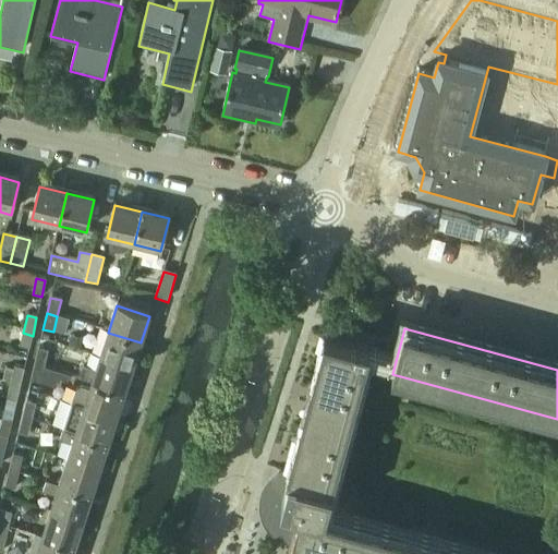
[(23,333),(20,348),(28,350),(33,336),(23,333)]
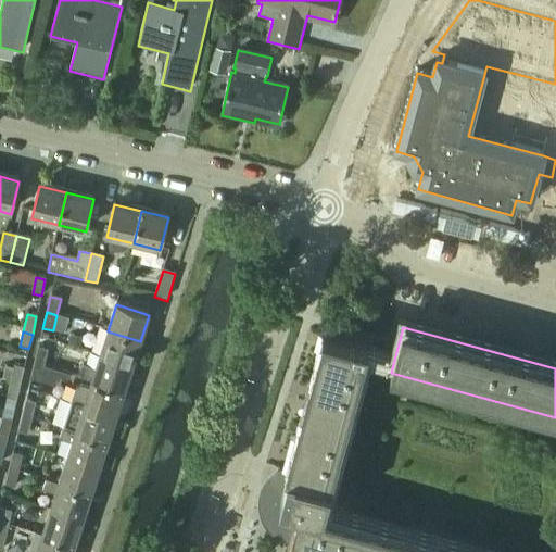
[(133,366),(140,341),(108,331),(100,356),(133,366)]
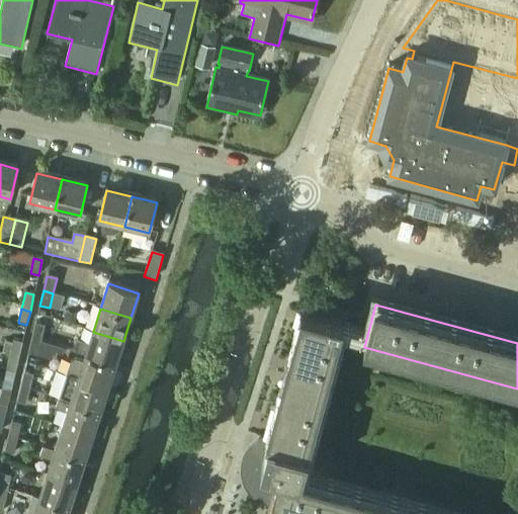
[(245,465),(245,469),(245,475),(246,480),(246,481),(274,489),(268,513),(439,513),(301,477),(343,323),(300,312),(266,440),(262,442),(258,444),(254,447),(251,450),(254,451),(251,462),(246,460),(245,465)]
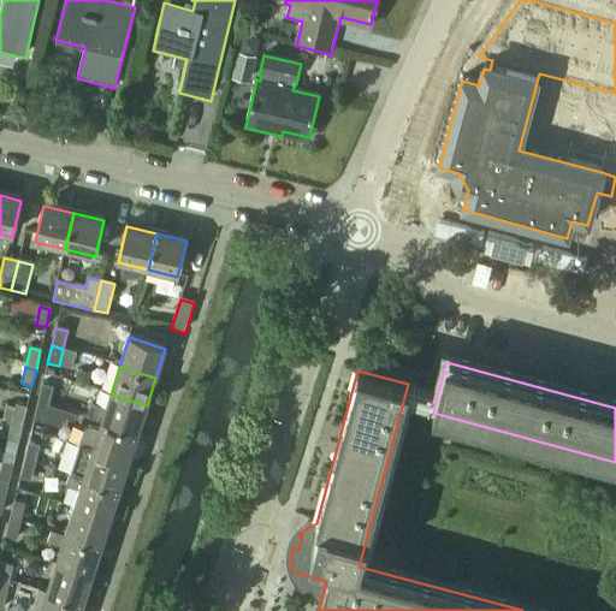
[(42,386),(37,403),(48,407),(53,389),(42,386)]
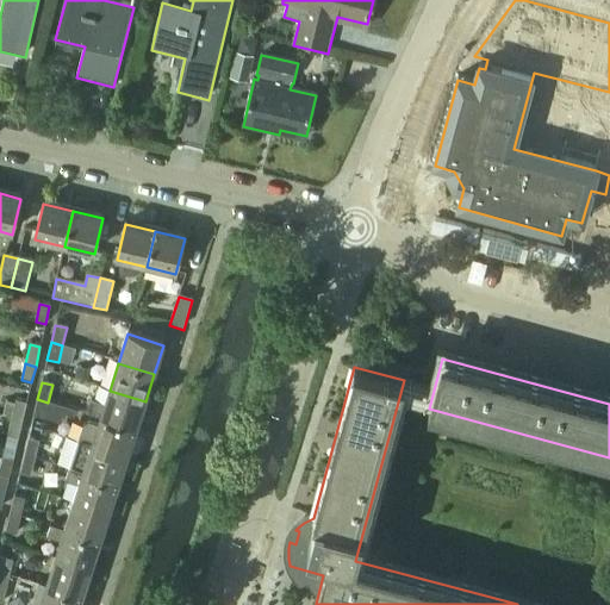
[(89,401),(86,415),(100,419),(136,430),(145,401),(110,391),(105,406),(89,401)]
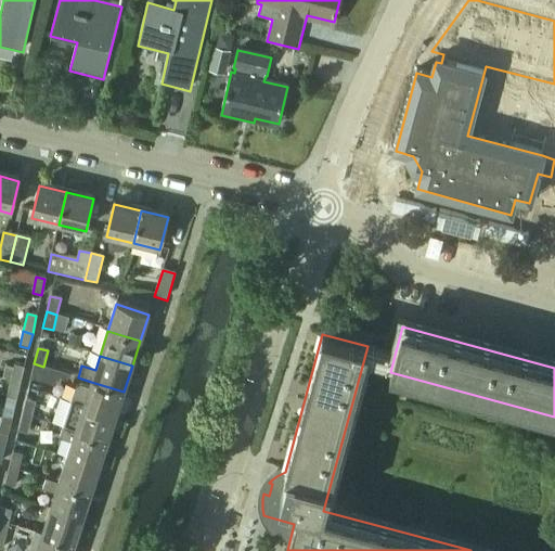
[(34,363),(30,380),(40,382),(43,367),(34,363)]
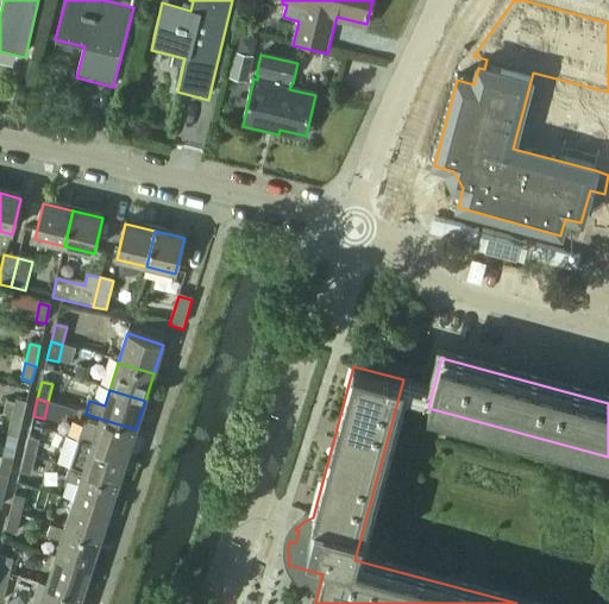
[(16,402),(11,420),(22,422),(26,404),(16,402)]
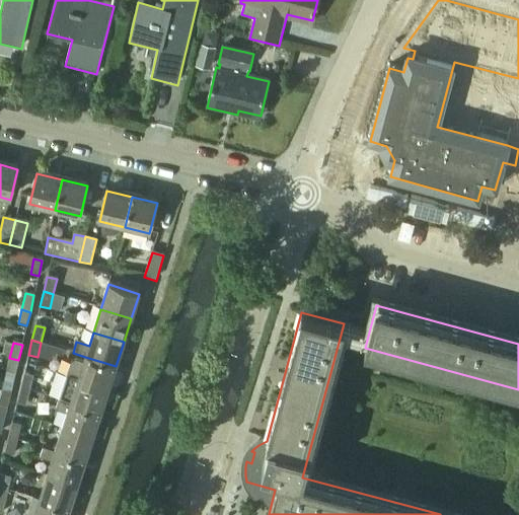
[(107,390),(116,366),(85,357),(83,365),(75,362),(70,365),(66,377),(107,390)]
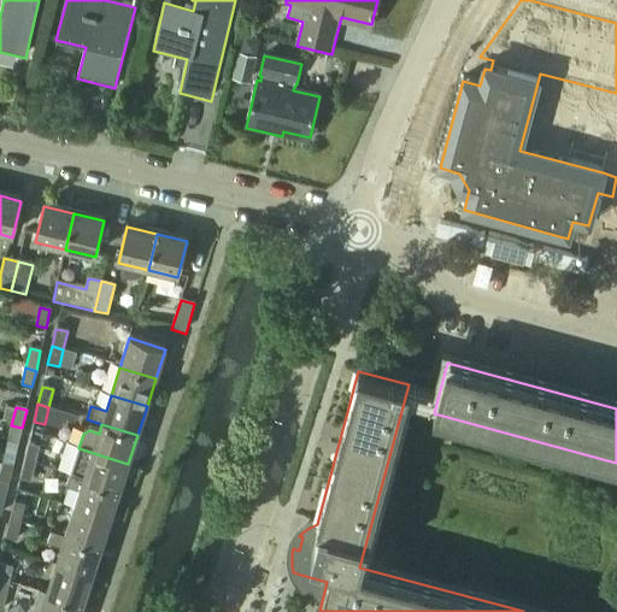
[(22,428),(11,425),(7,442),(18,445),(22,428)]
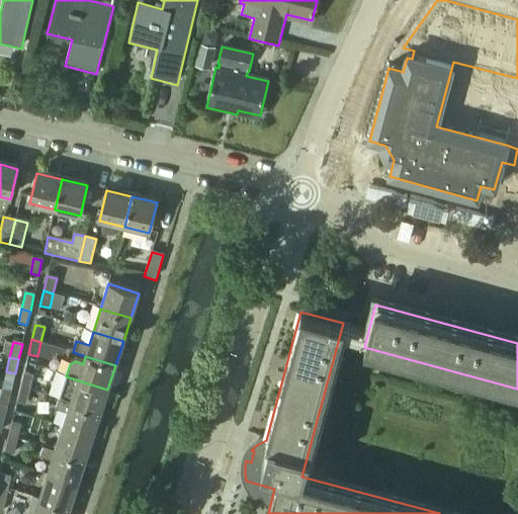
[(23,374),(19,389),(30,392),(33,376),(23,374)]
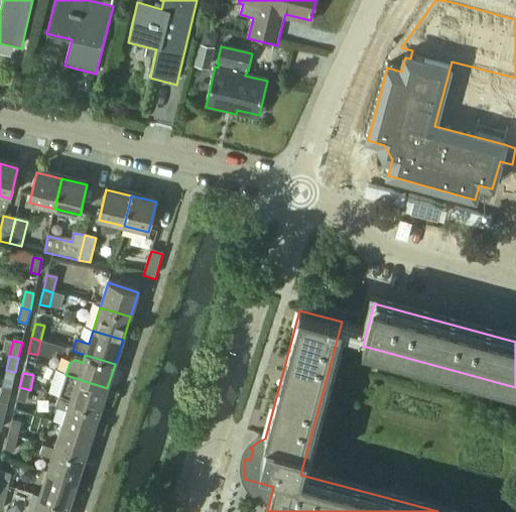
[(100,411),(107,388),(66,375),(58,399),(100,411)]
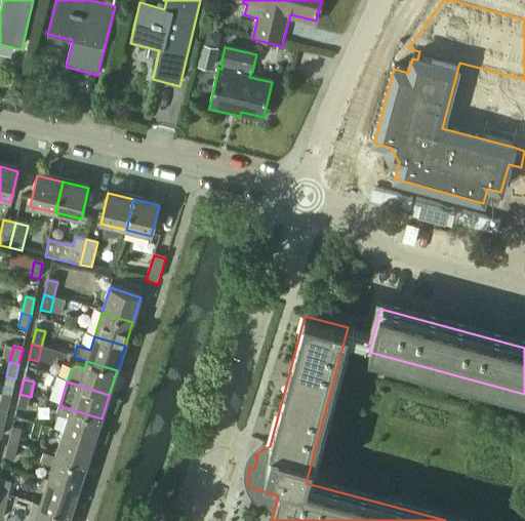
[(19,394),(16,408),(27,411),(31,397),(19,394)]
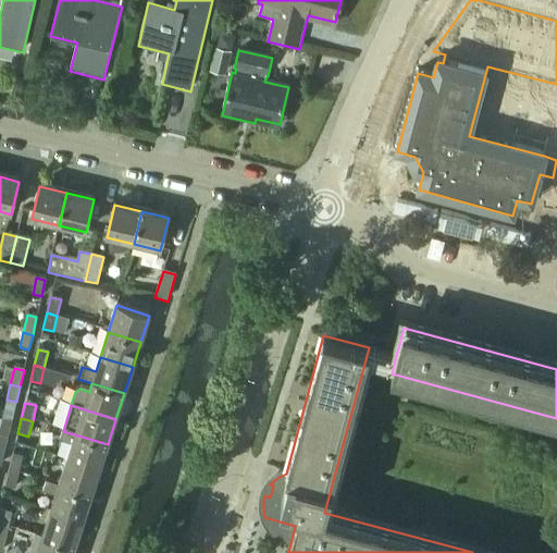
[(0,420),(0,437),(8,439),(11,424),(0,420)]
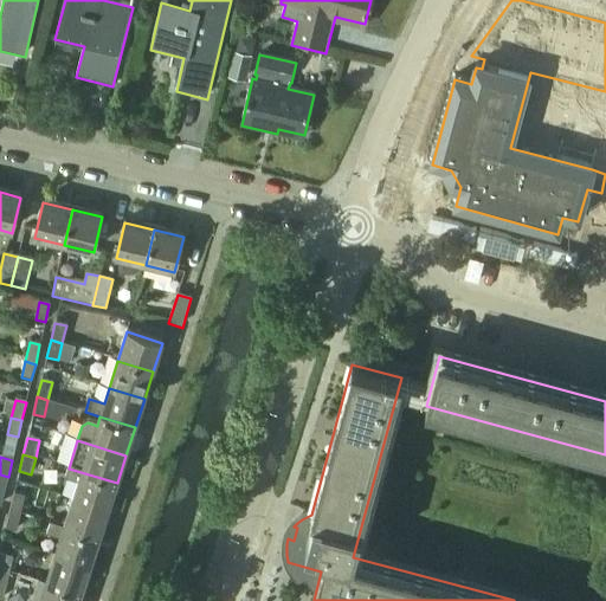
[(72,501),(108,511),(117,483),(69,469),(64,480),(78,485),(72,501)]
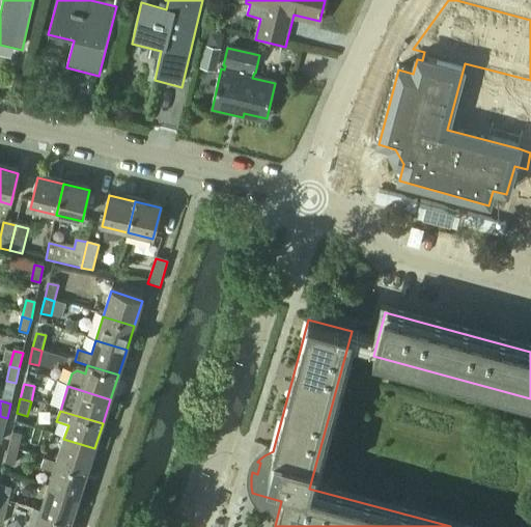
[(11,434),(8,449),(18,451),(22,437),(11,434)]
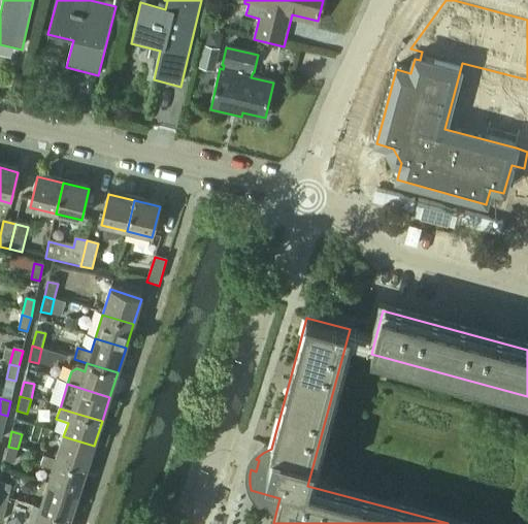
[(86,470),(94,446),(63,436),(56,461),(86,470)]
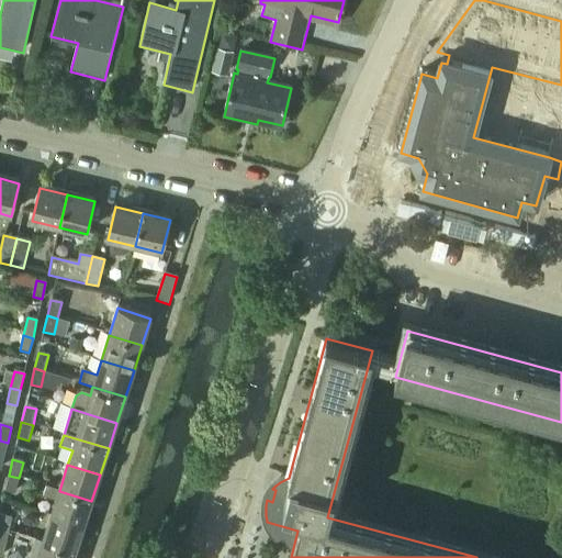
[(9,476),(4,492),(15,494),(19,478),(9,476)]
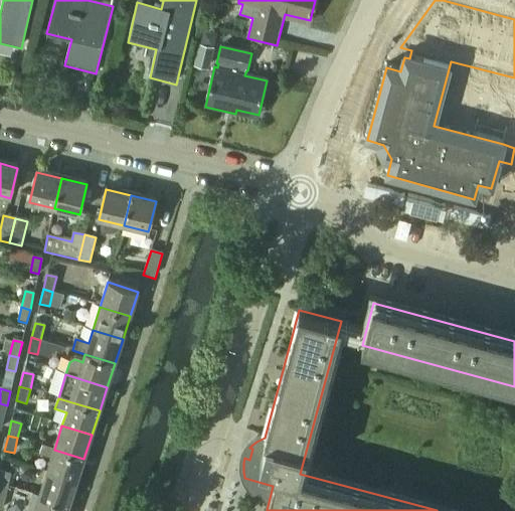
[(42,447),(39,455),(51,459),(46,473),(76,482),(83,459),(54,450),(42,447)]
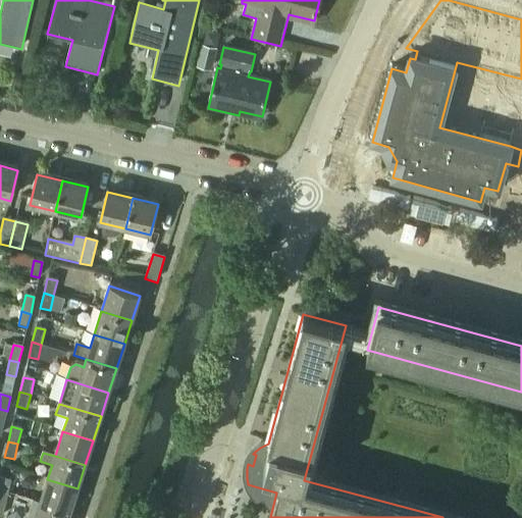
[(0,494),(7,496),(11,482),(0,479),(0,494)]
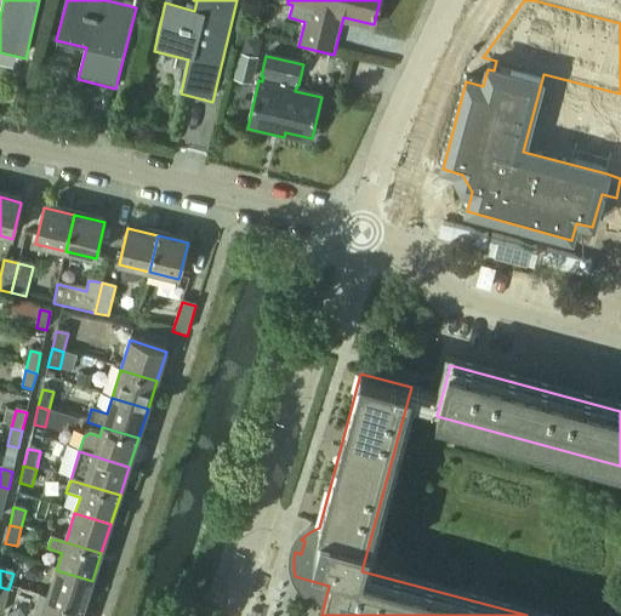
[(56,570),(47,599),(83,610),(92,581),(56,570)]
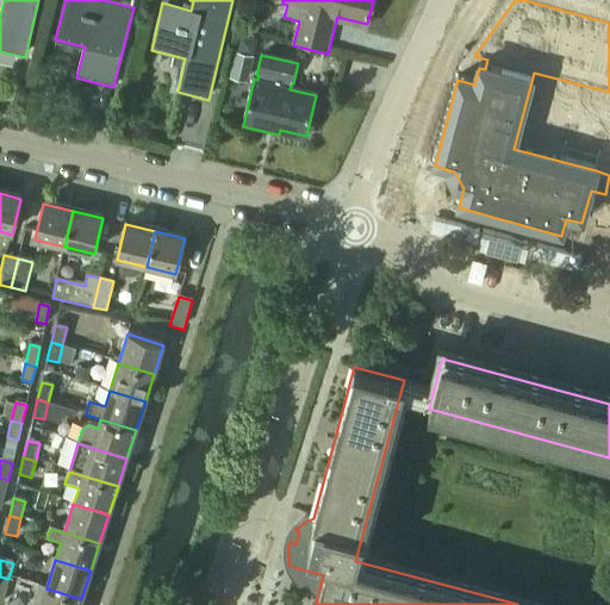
[(39,586),(32,604),(79,604),(81,599),(47,588),(45,588),(39,586)]
